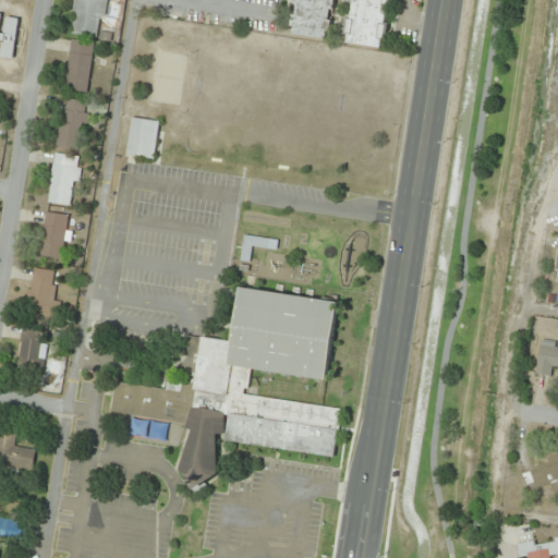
[(75,0),(71,34),(101,39),(107,0),(75,0)]
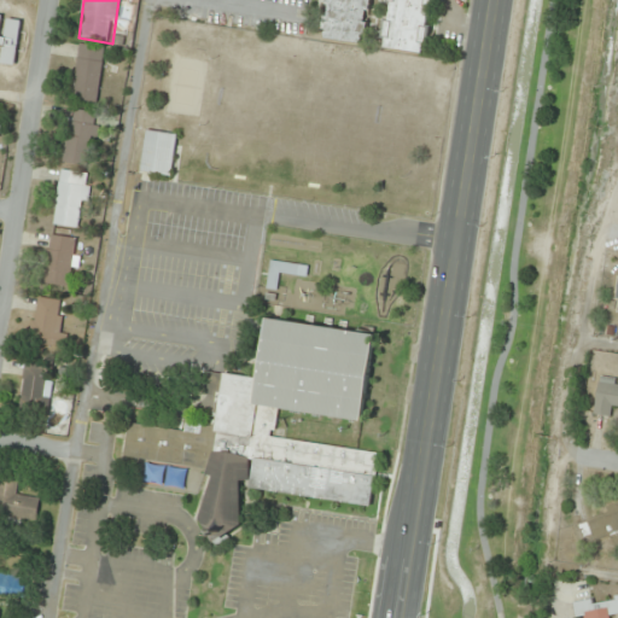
[(325,0),(320,38),(363,44),(369,0),(325,0)]
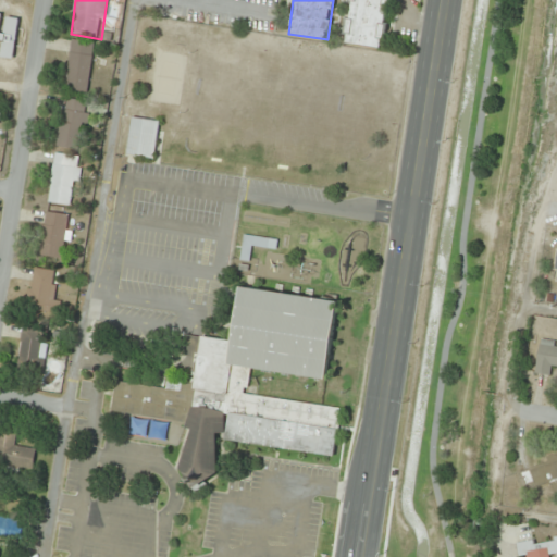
[(348,0),(343,42),(383,48),(388,0),(348,0)]
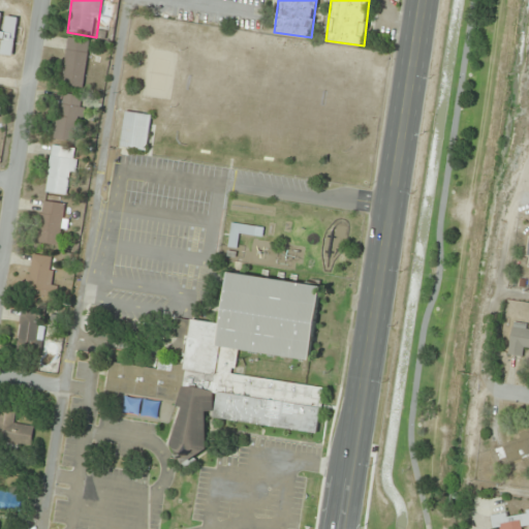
[(63,84),(84,87),(90,40),(68,38),(63,84)]
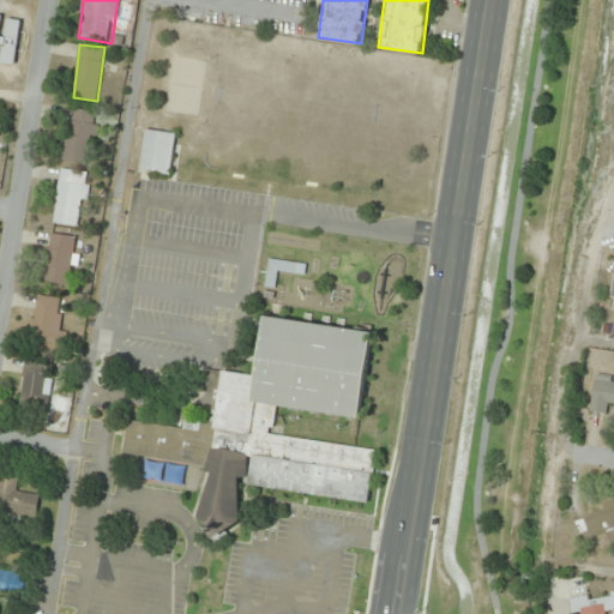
[(100,114),(72,108),(61,161),(89,166),(100,114)]
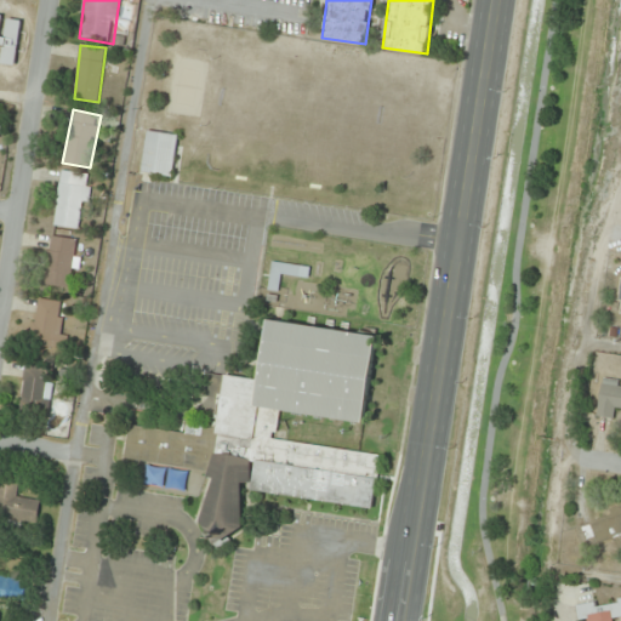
[(174,177),(178,135),(147,131),(142,174),(174,177)]
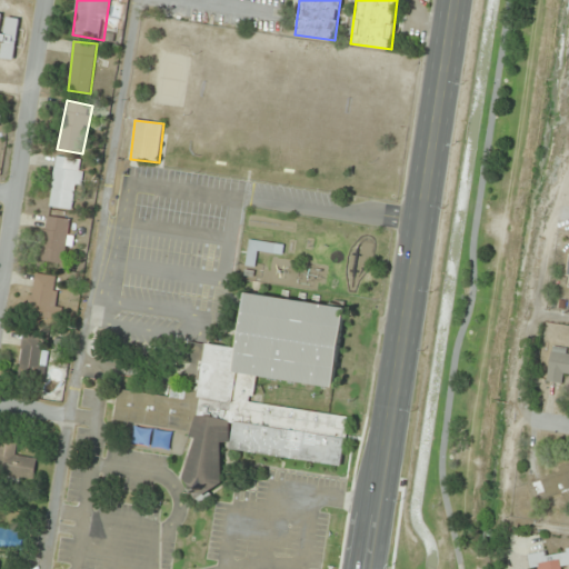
[(50,208),(77,211),(83,160),(57,157),(50,208)]
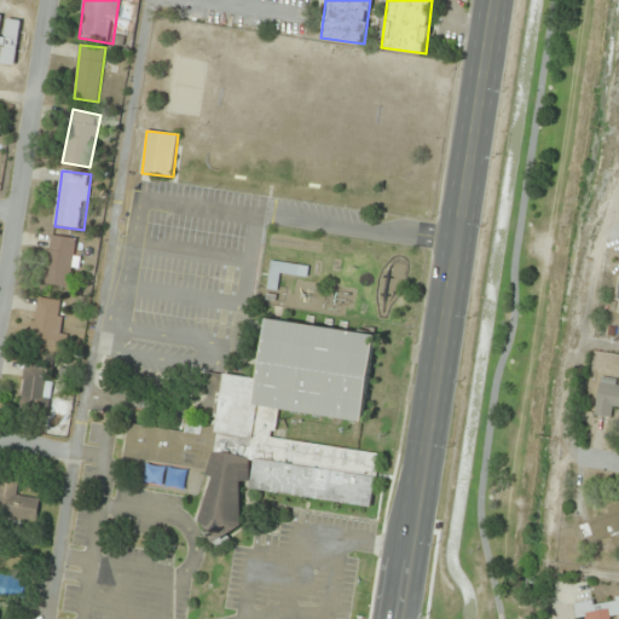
[(42,284),(69,288),(77,239),(51,235),(42,284)]
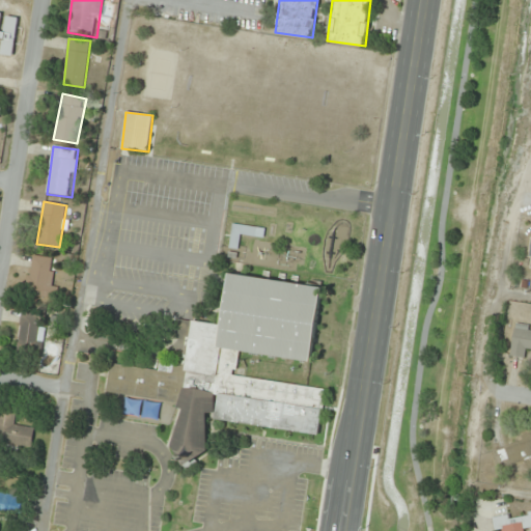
[(255,228),(233,225),(229,248),(239,250),(241,234),(254,236),(255,228)]
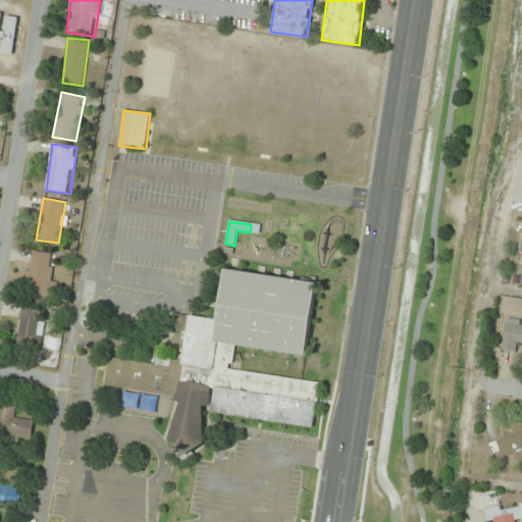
[(25,289),(46,292),(52,254),(32,251),(25,289)]
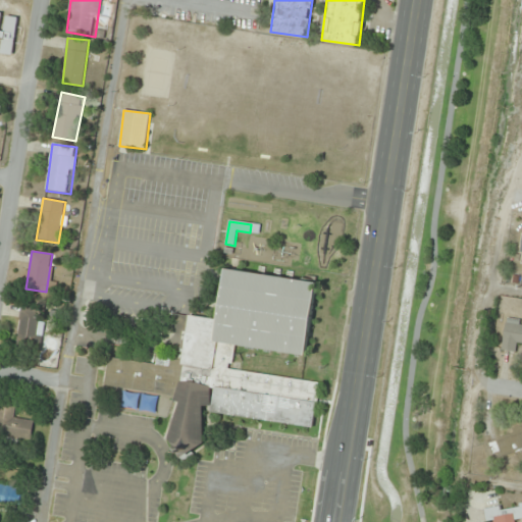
[(232,369),(321,384),(311,428),(209,413),(208,439),(189,456),(166,435),(170,417),(104,408),(108,359),(181,366),(189,313),(218,317),(227,267),(318,283),(307,356),(235,347),(232,369)]
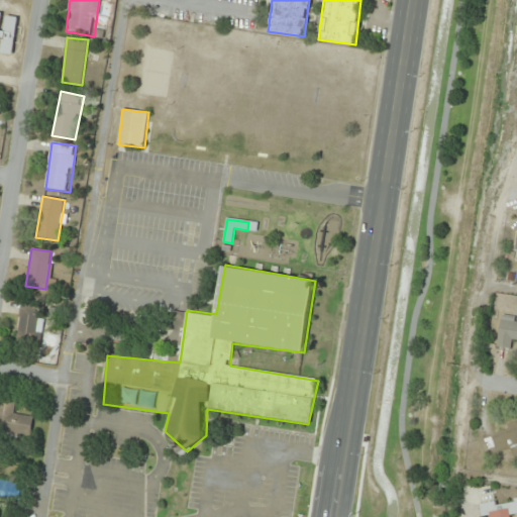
[(40,343),(40,306),(20,306),(20,343),(40,343)]
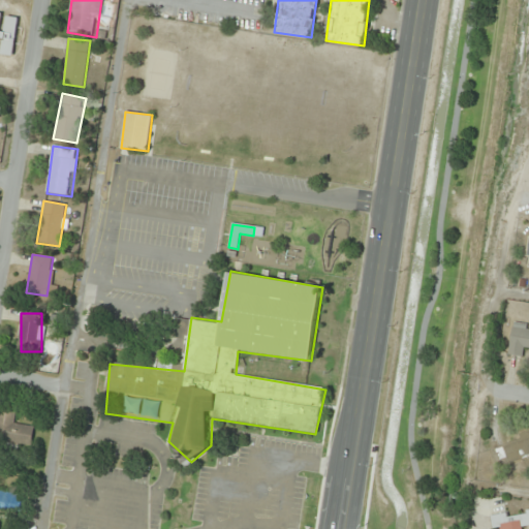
[(528,348),(528,327),(520,322),(505,349),(524,359),(528,348)]
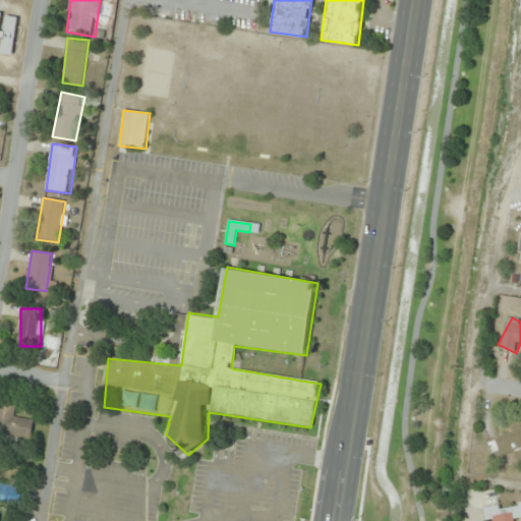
[(0,432),(32,438),(34,419),(15,416),(16,405),(0,402),(0,432)]
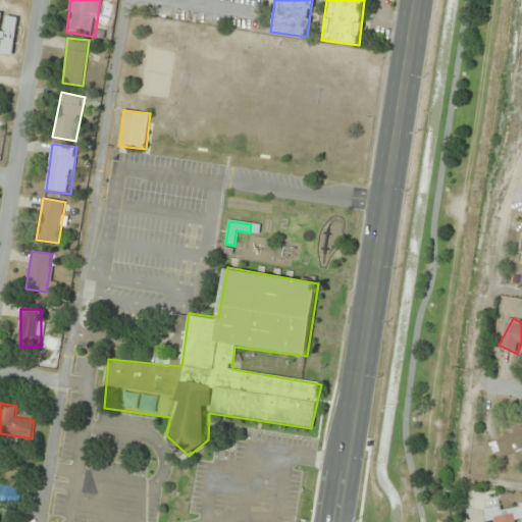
[(521,428),(482,441),(489,462),(515,454),(519,465),(521,464),(521,428)]
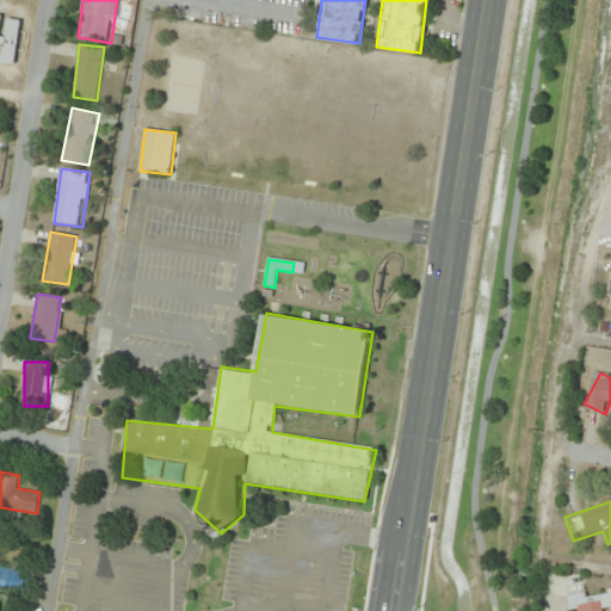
[(0,590),(26,591),(26,568),(0,568),(0,590)]
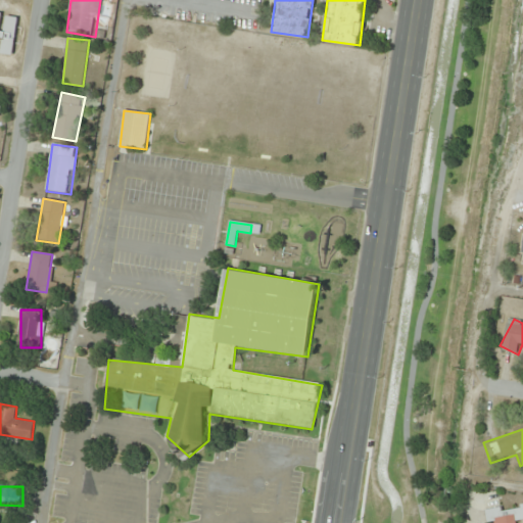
[(519,522),(520,521),(522,520),(522,504),(489,510),(491,522),(519,522)]
